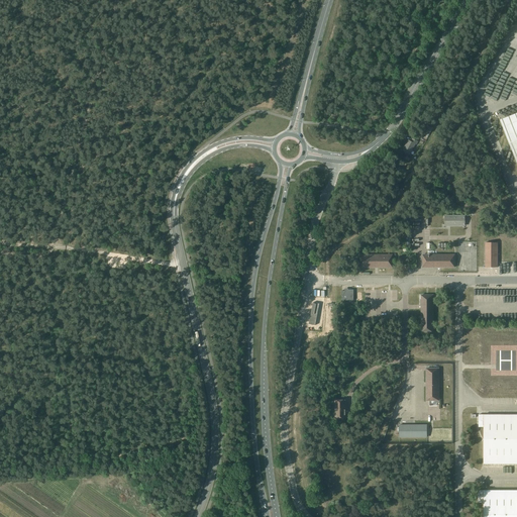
[(516,113),(500,120),(516,163),(516,113)]
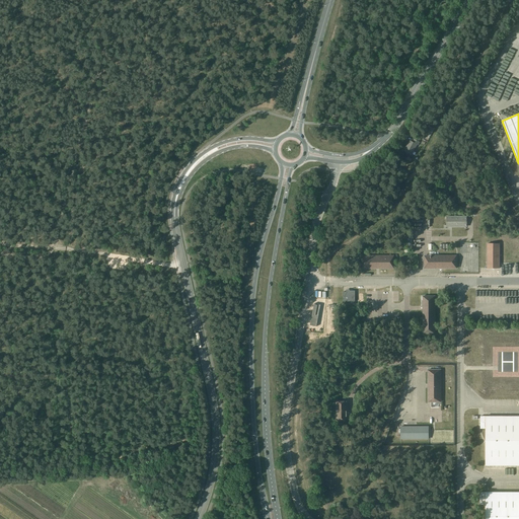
[(410,141),(403,151),(412,155),(417,145),(418,145),(420,142),(414,139),(413,142),(410,141)]
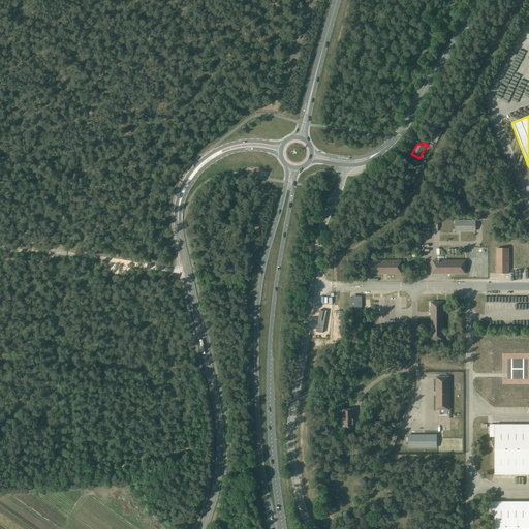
[(475,230),(475,221),(463,221),(463,220),(461,220),(461,221),(455,221),(454,223),(456,223),(456,231),(475,230)]
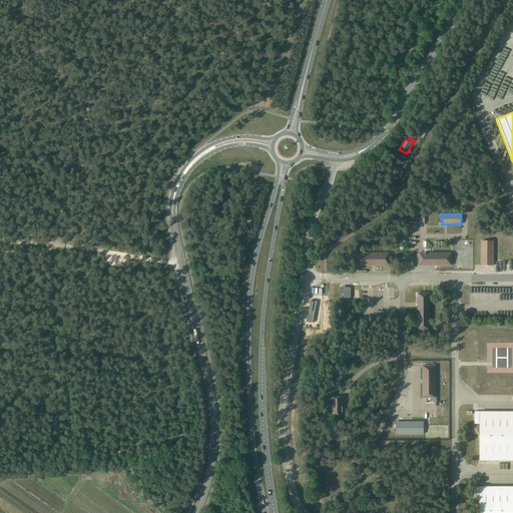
[(481,259),(481,265),(486,265),(488,265),(493,265),(494,240),(481,240),(481,259)]
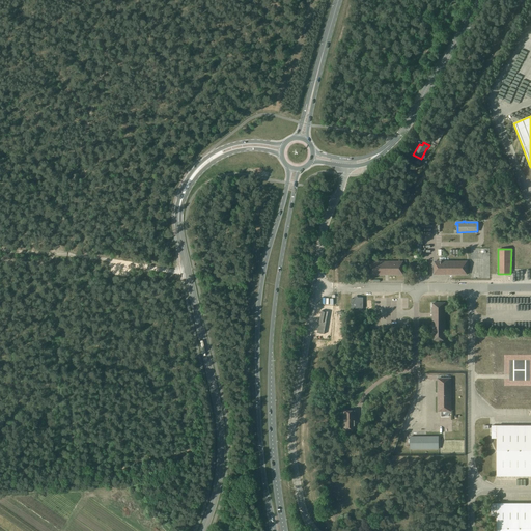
[(370,261),(370,275),(385,275),(388,275),(403,275),(403,261),(370,261)]
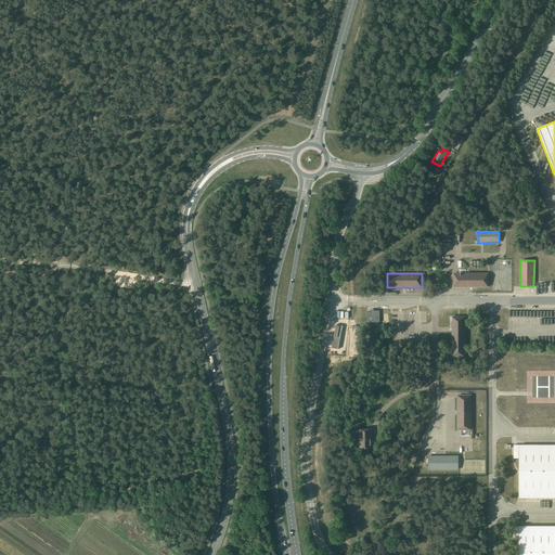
[(454,273),(454,287),(469,286),(473,286),(488,286),(488,273),(462,273),(461,273),(454,273)]
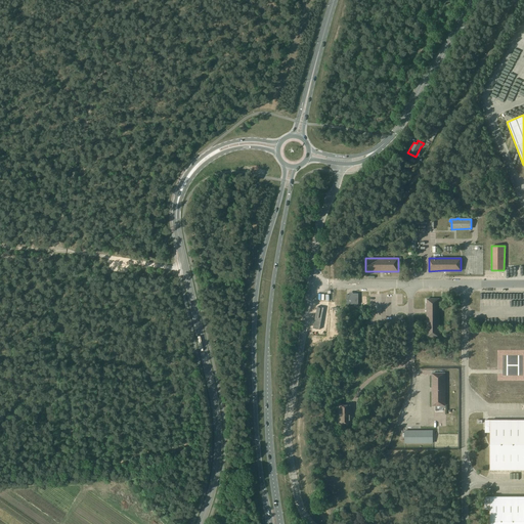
[(346,304),(358,304),(358,294),(349,294),(349,295),(346,295),(346,304)]
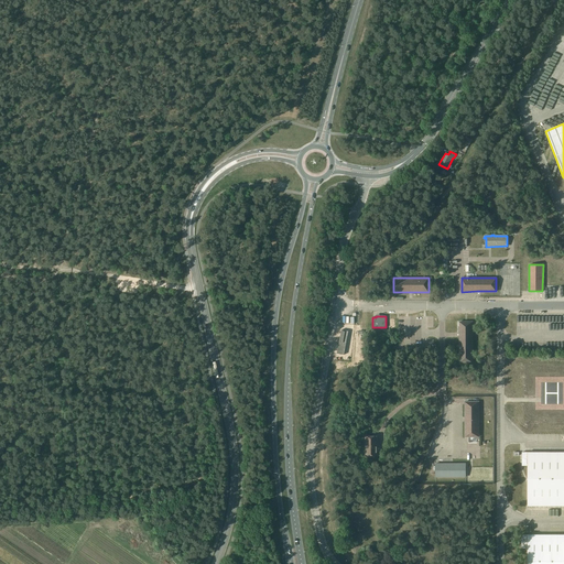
[(473,322),(459,322),(459,364),(474,364),(474,325),(477,325),(477,323),(474,323),(473,322)]
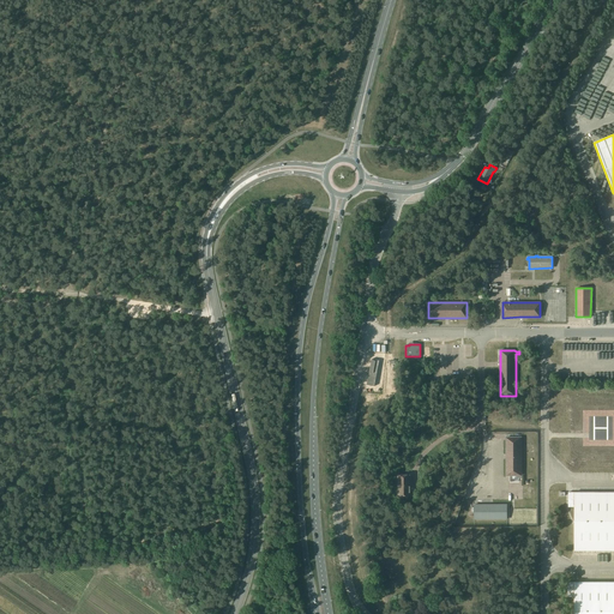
[(379,361),(374,360),(372,359),(367,385),(369,385),(374,386),(379,361)]
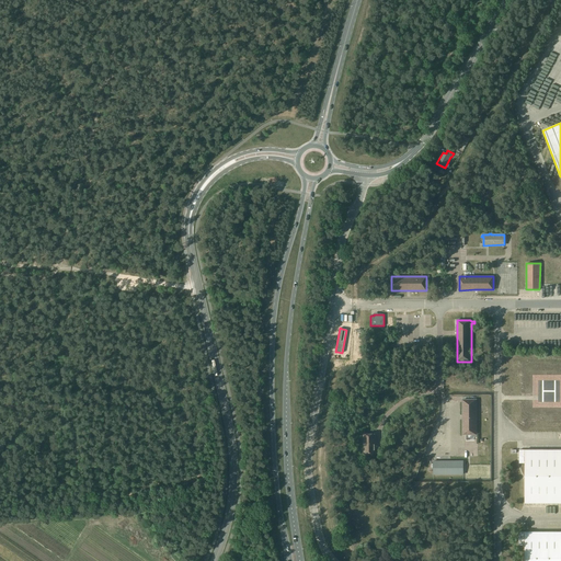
[(462,420),(462,435),(477,435),(476,400),(462,400),(462,415),(462,420)]
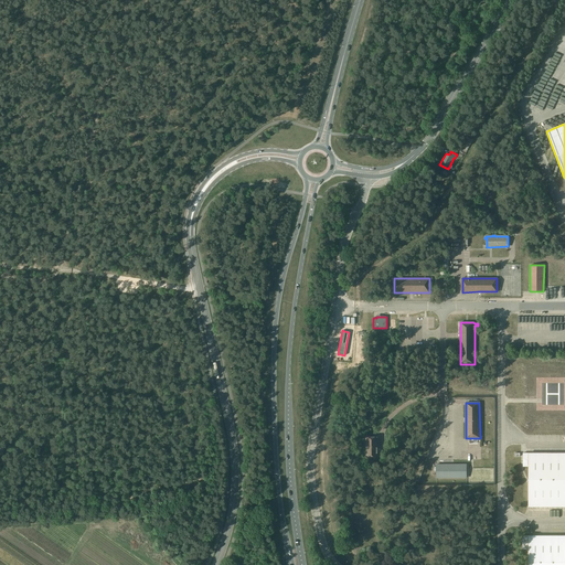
[(365,458),(379,458),(379,437),(365,437),(365,458)]
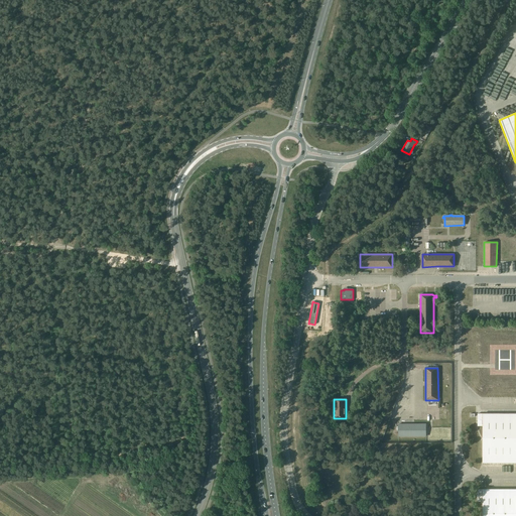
[(478,413),(478,426),(483,426),(483,437),(483,463),(515,463),(515,413),(483,413),(478,413)]
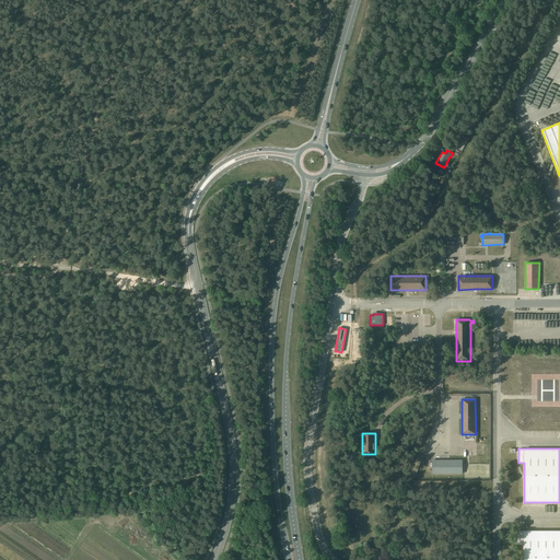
[(433,463),(433,467),(433,474),(462,474),(462,461),(450,461),(446,461),(433,461),(433,463)]
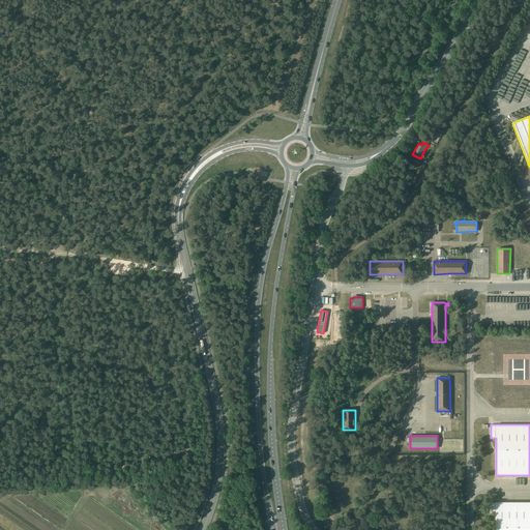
[(490,502),(490,516),(495,516),(495,527),(494,529),(529,529),(529,502),(496,502),(490,502)]
